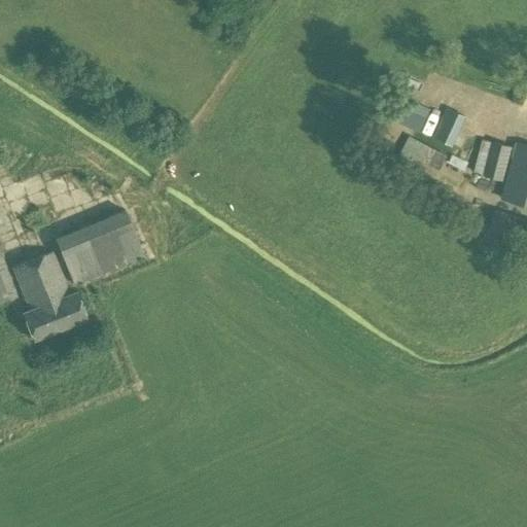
[(420,133),(430,110),(410,101),(399,124),(420,133)]
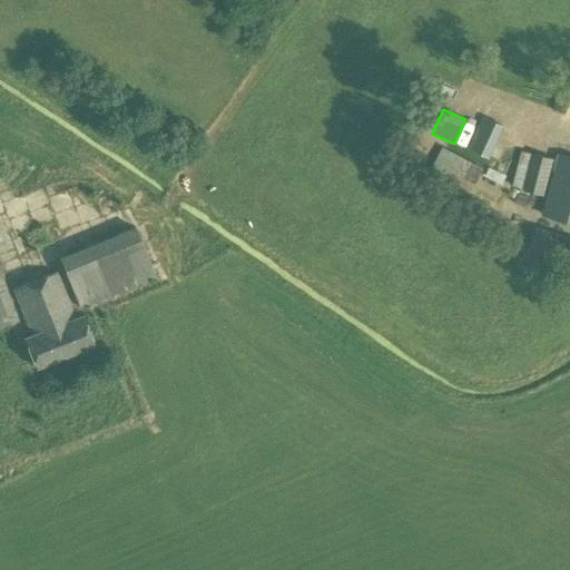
[(481,129),(500,138),(508,124),(489,114),(481,129)]
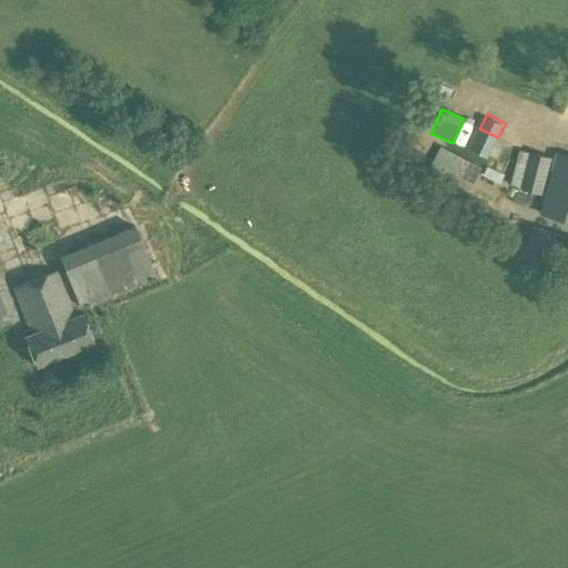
[(470,137),(465,148),(487,158),(493,146),(470,137)]
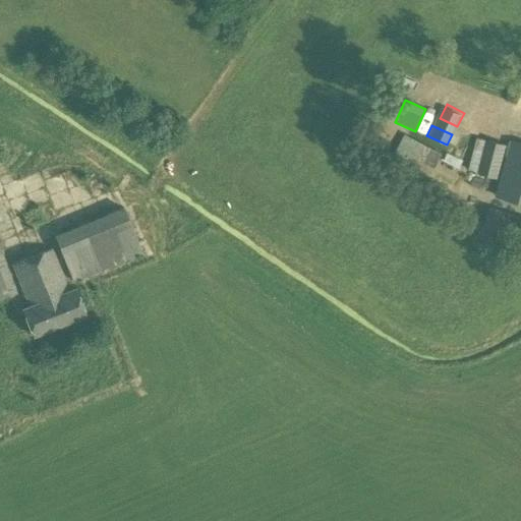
[(435,169),(442,154),(403,134),(396,149),(435,169)]
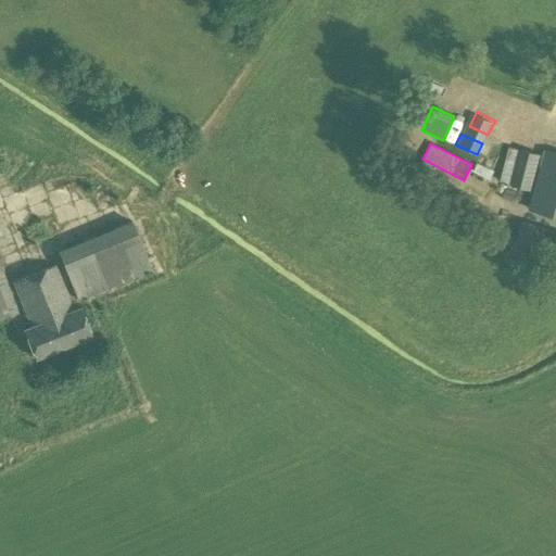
[(530,190),(540,154),(509,146),(500,181),(510,184),(510,185),(530,190)]
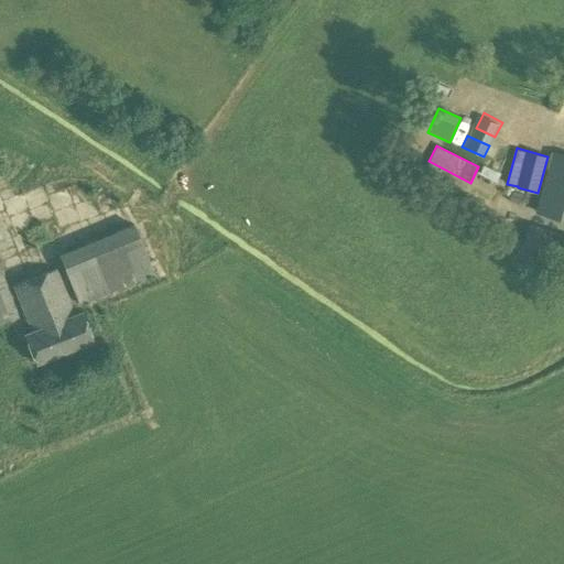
[(563,220),(563,154),(552,152),(535,213),(563,220)]
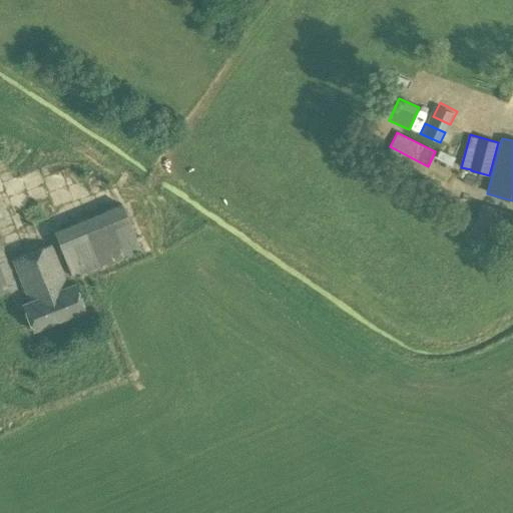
[(77,268),(146,247),(133,203),(64,223),(77,268)]
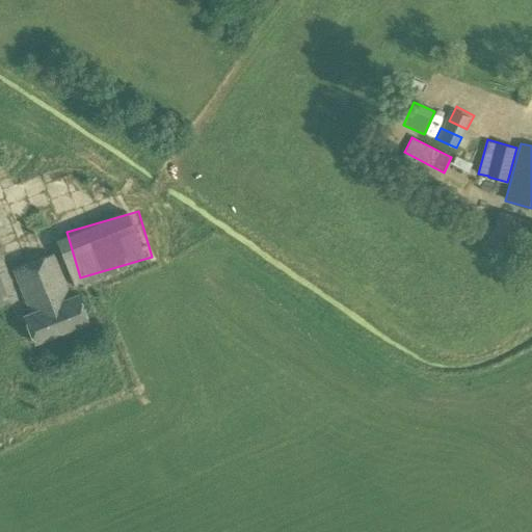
[(531,251),(531,220),(500,211),(490,240),(531,251)]
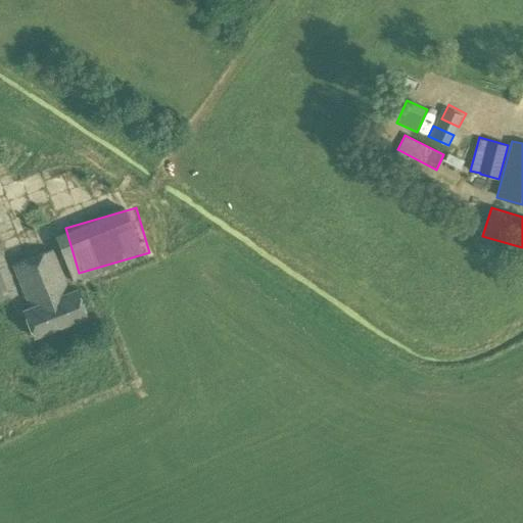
[(0,299),(16,293),(0,250),(0,299)]
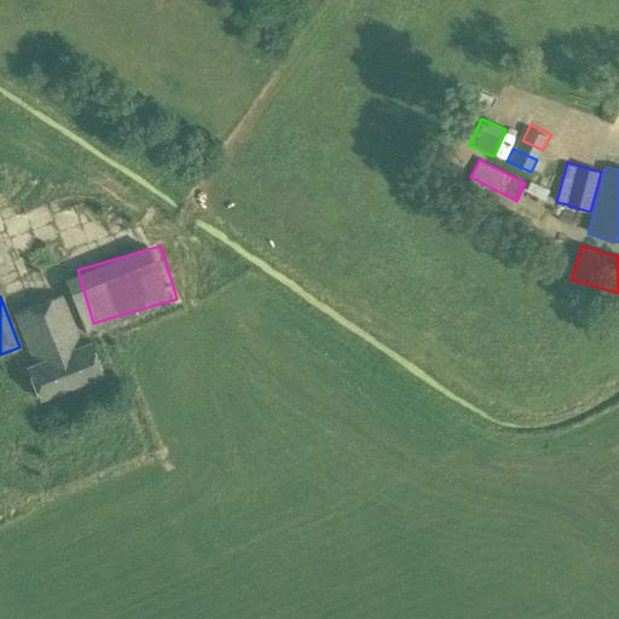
[(81,348),(62,296),(15,314),(34,365),(28,368),(39,398),(100,375),(90,346),(81,348)]
